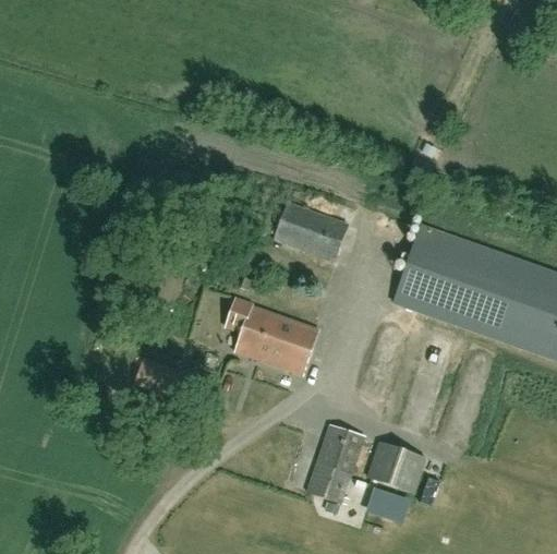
[(334,260),(347,223),(286,201),(273,238),(334,260)]
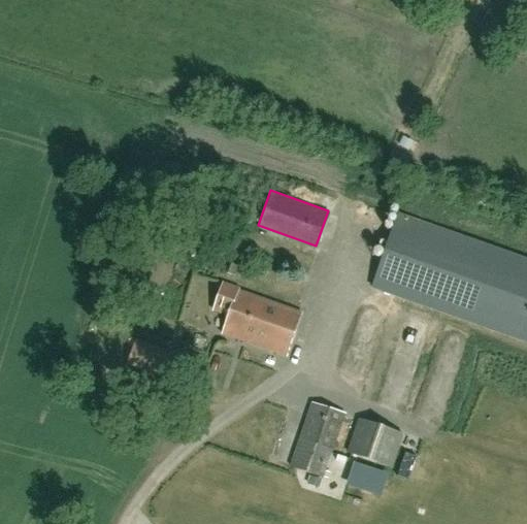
[(526,338),(526,258),(396,211),(371,284),(526,338)]
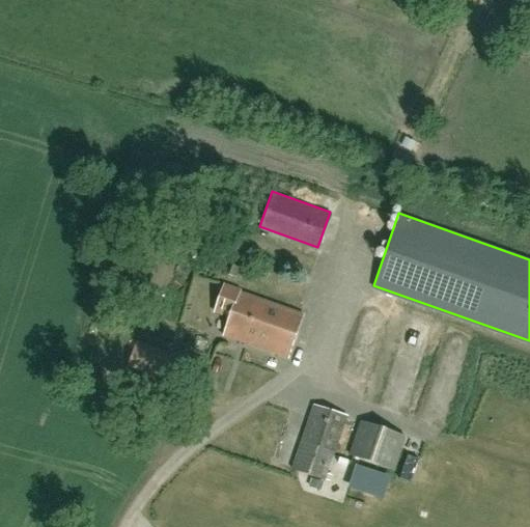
[(255,343),(271,300),(239,288),(239,287),(223,282),(214,308),(229,313),(222,332),(255,343)]
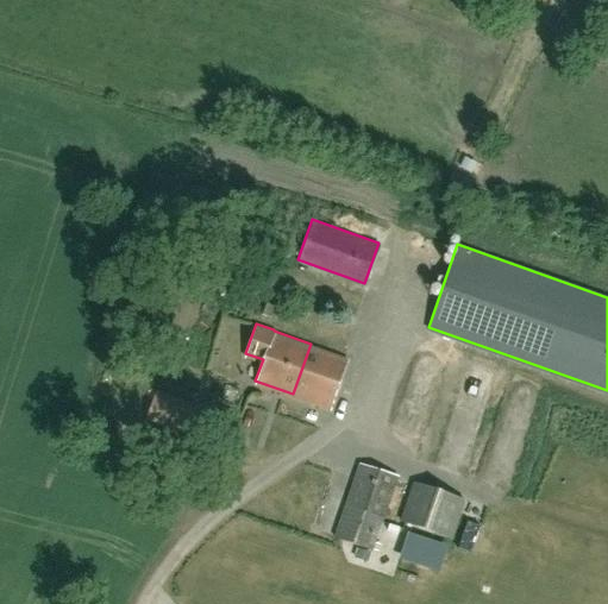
[(348,357),(311,344),(293,394),(330,408),(348,357)]
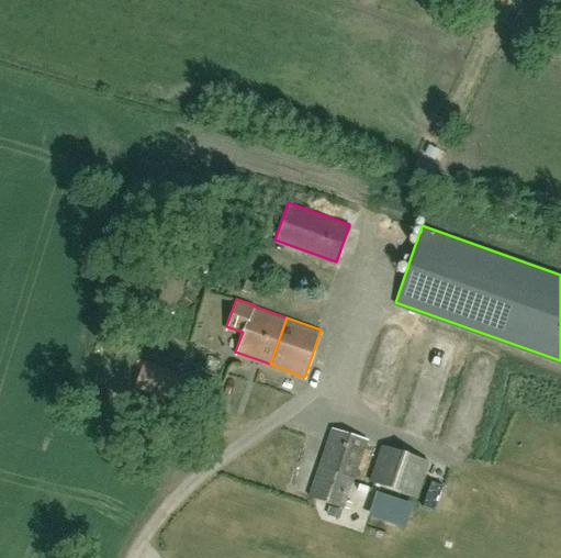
[(188,403),(197,377),(145,359),(136,386),(188,403)]
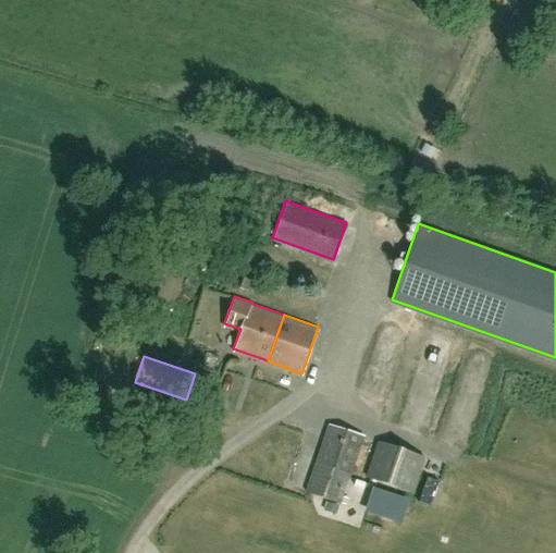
[(341,495),(361,433),(329,422),(308,484),(341,495)]
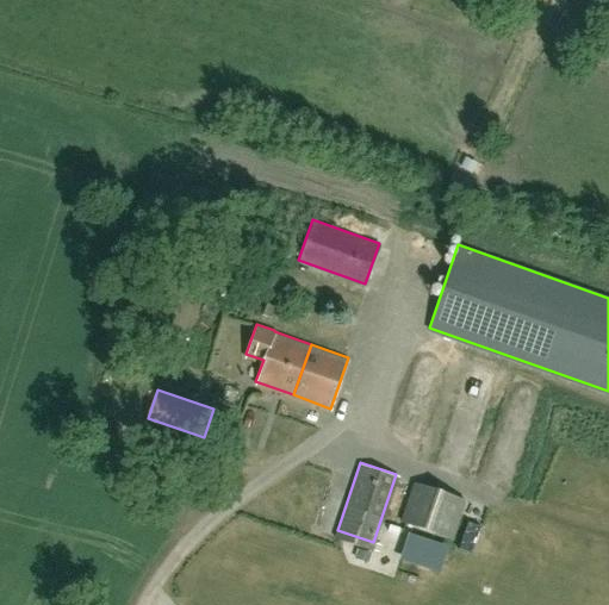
[(451,536),(464,497),(414,480),(402,519),(451,536)]
